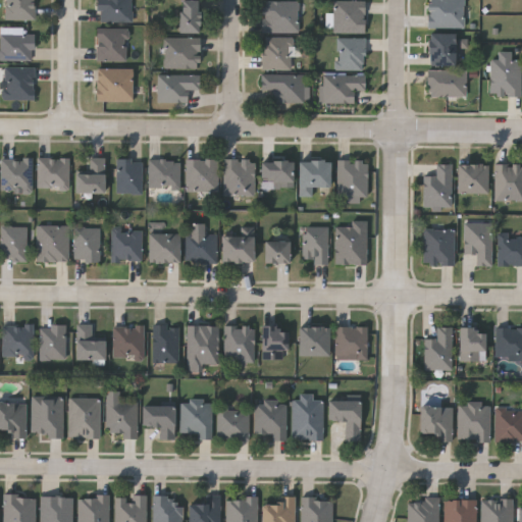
[(3,0),(35,0),(35,18),(3,18),(3,0)]
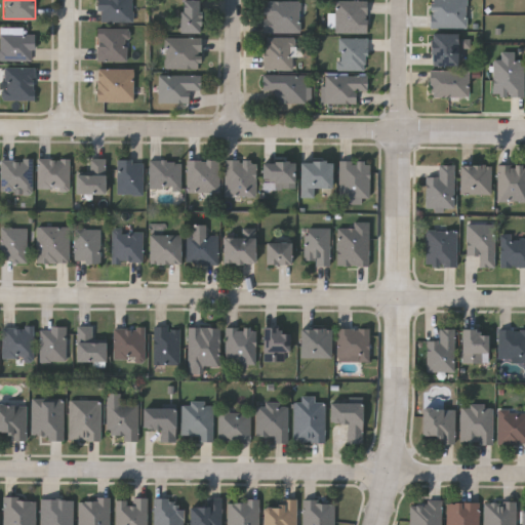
[(132,0),(132,21),(97,21),(97,0),(132,0)]
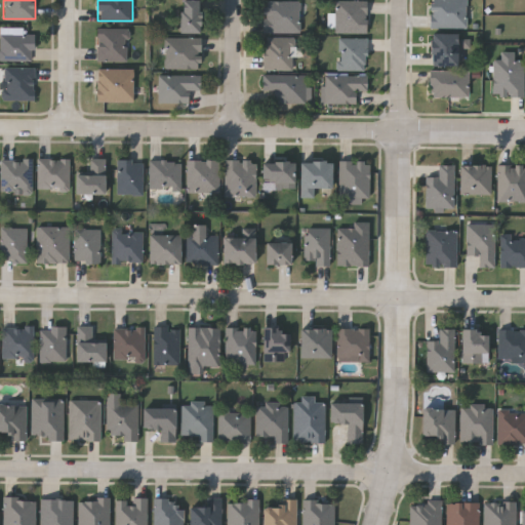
[(199,0),(199,32),(179,32),(179,0),(199,0)]
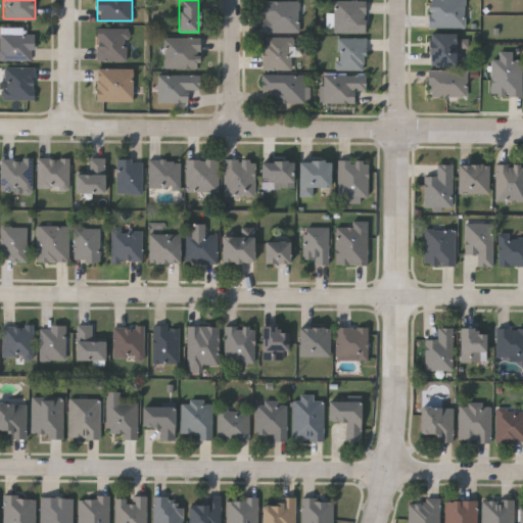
[(262,32),(262,0),(299,0),(299,32),(262,32)]
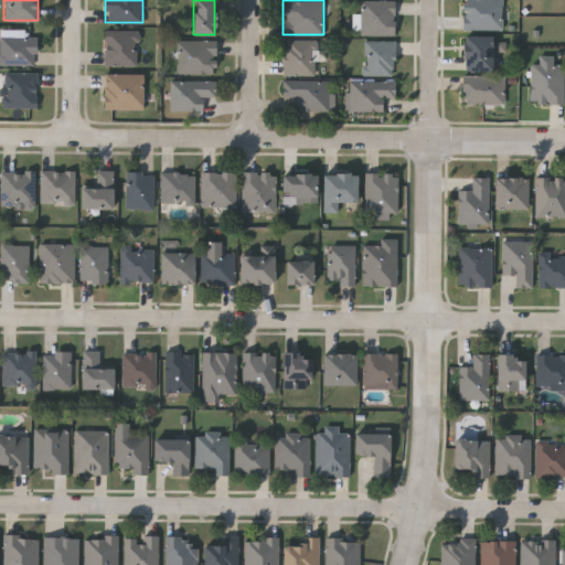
[(361,34),(361,0),(395,0),(395,34),(361,34)]
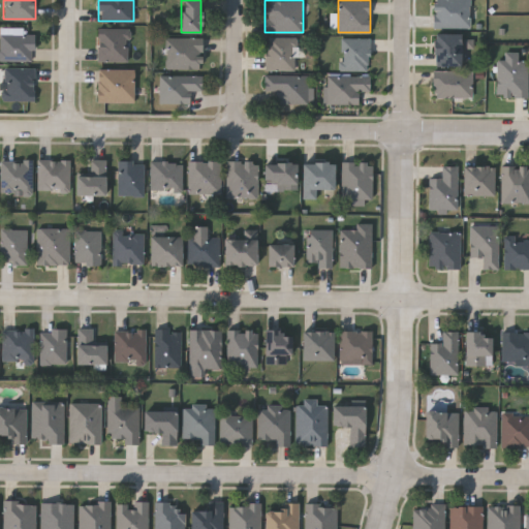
[(433,25),(433,0),(469,0),(469,25),(433,25)]
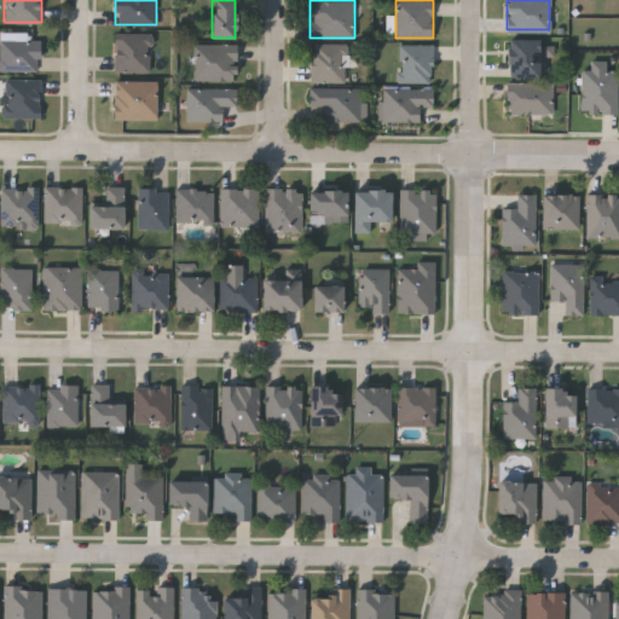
[(115,70),(115,33),(152,33),(152,70),(115,70)]
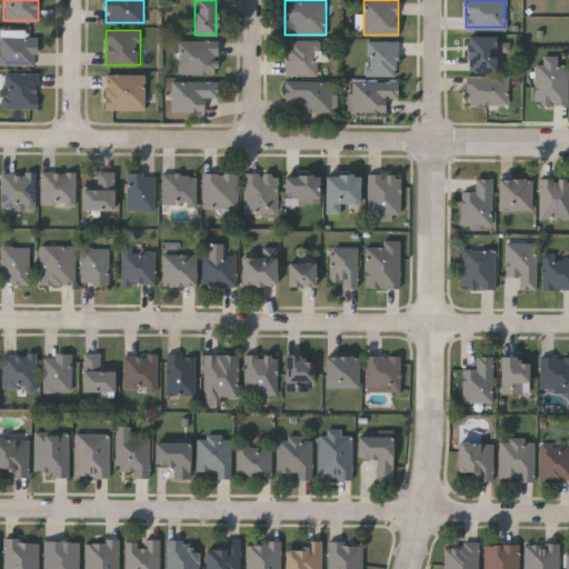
[(496,69),(467,69),(467,35),(496,35),(496,69)]
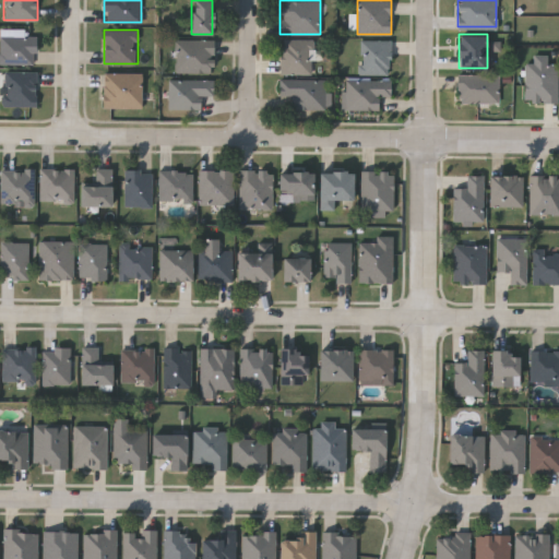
[(0,35),(36,35),(36,63),(0,63),(0,35)]
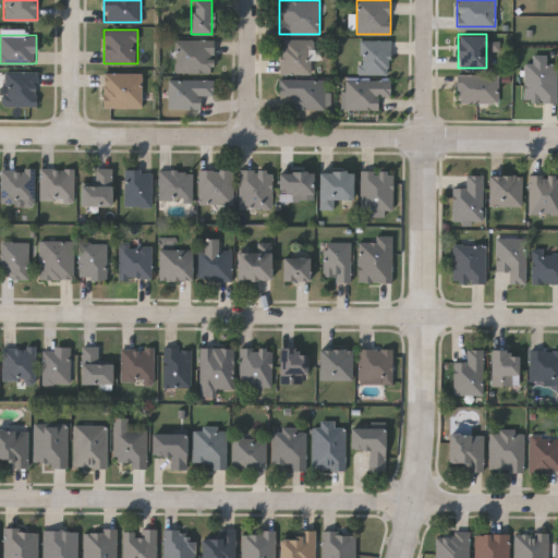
[(312,73),(281,73),(281,38),(312,38),(312,73)]
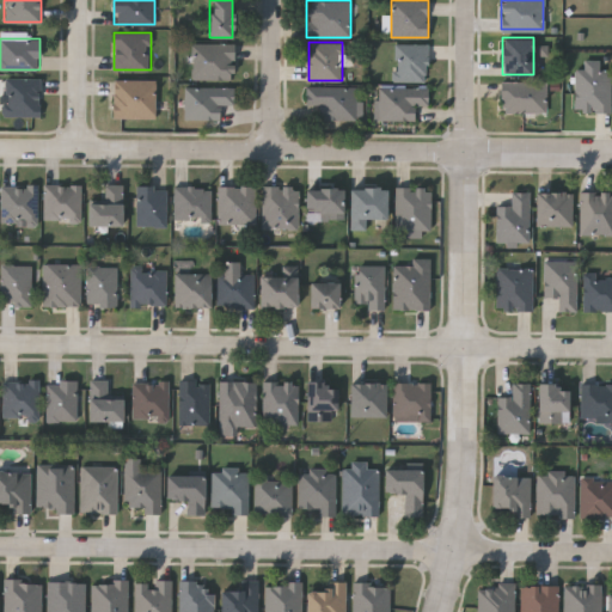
[(193,79),(193,43),(233,43),(233,79),(193,79)]
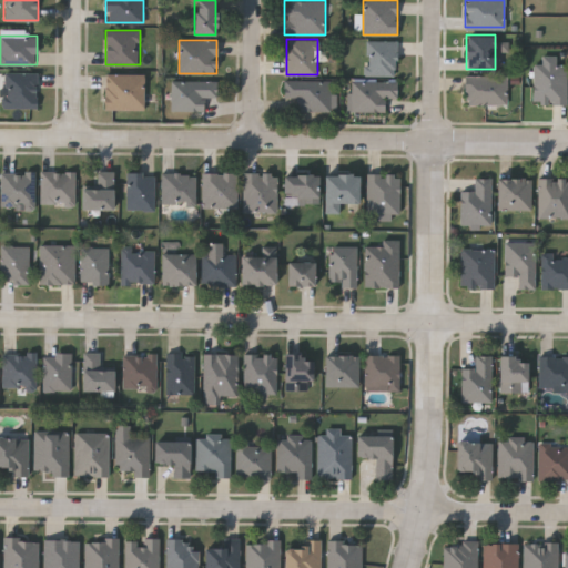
[(365,74),(365,40),(396,40),(396,74),(365,74)]
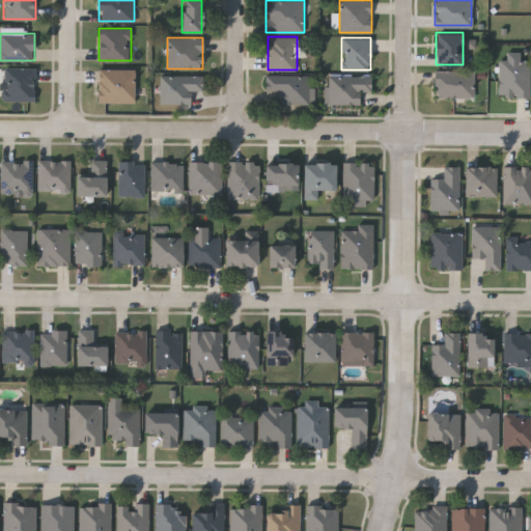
[(530,59),(530,96),(499,96),(499,59),(530,59)]
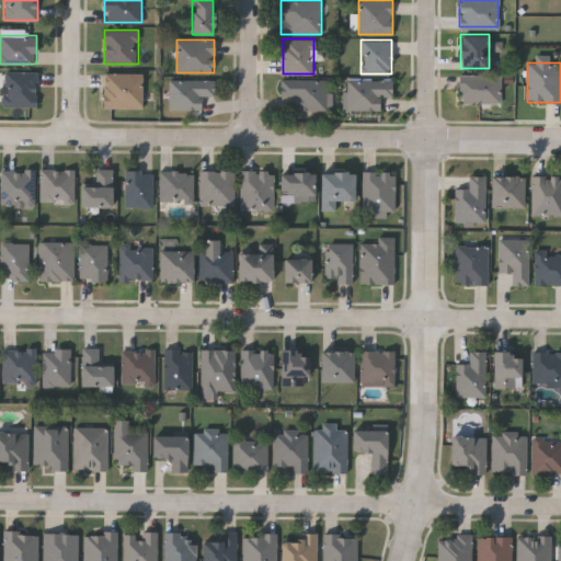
[(6,70),(36,70),(36,106),(6,106),(6,70)]
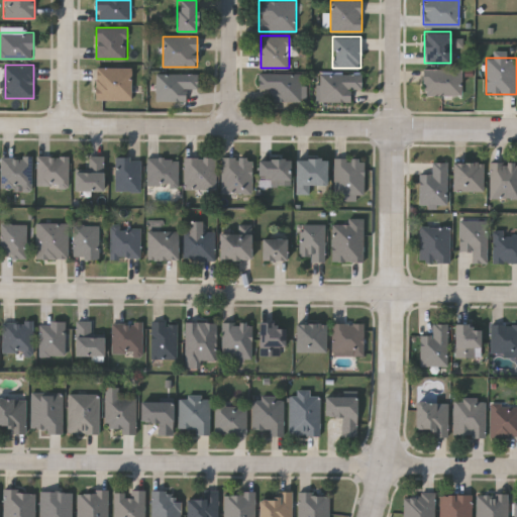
[(130,66),(130,99),(95,99),(95,66),(130,66)]
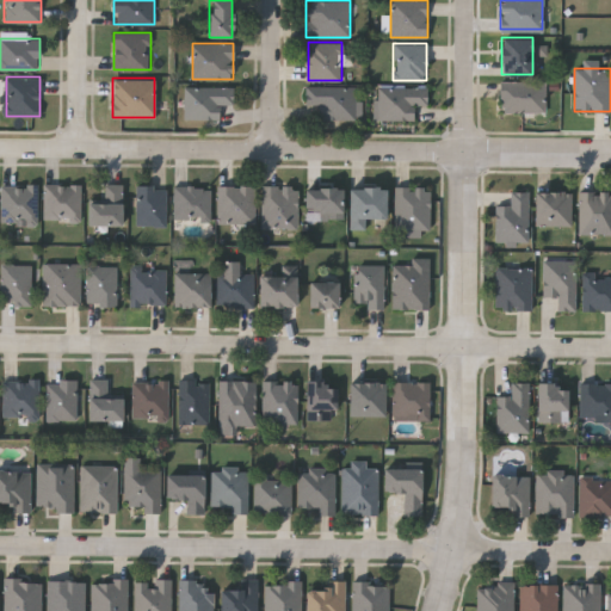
[(501,111),(501,80),(545,80),(545,111),(501,111)]
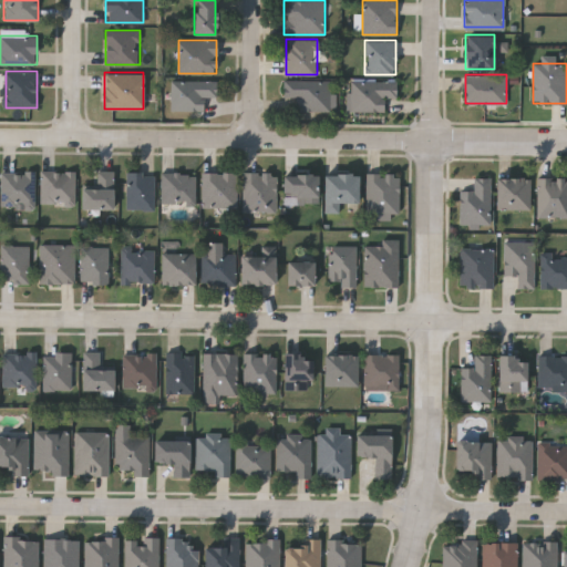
[(284,96),(284,79),(330,79),(330,111),(297,111),(297,96),(284,96)]
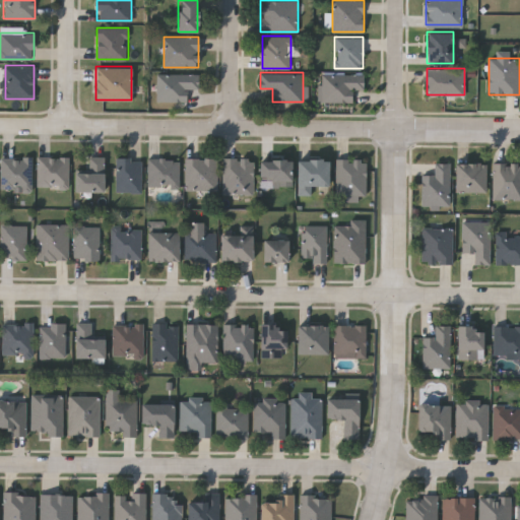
[(186,102),(156,102),(156,73),(199,73),(199,88),(186,88),(186,102)]
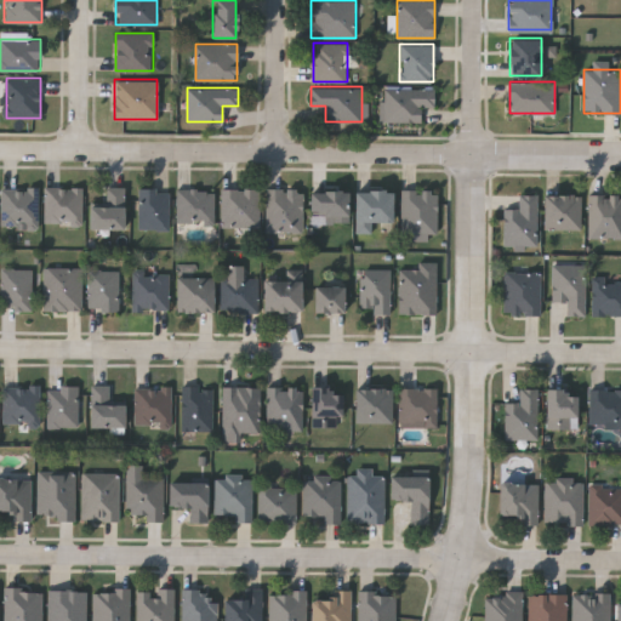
[(381,121),(381,89),(436,89),(436,106),(421,106),(421,121),(381,121)]
